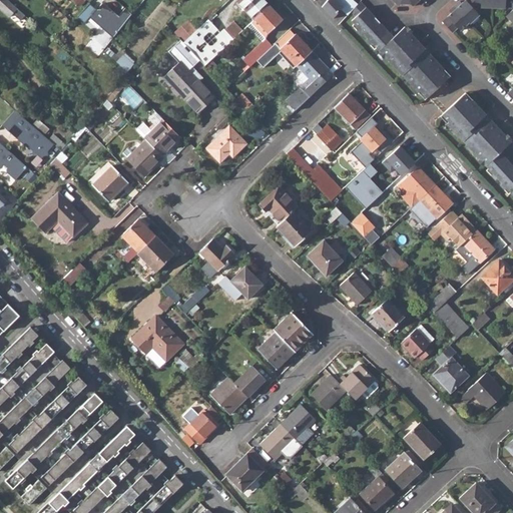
[(17,9),(7,0),(0,0),(0,7),(10,17),(17,9)]
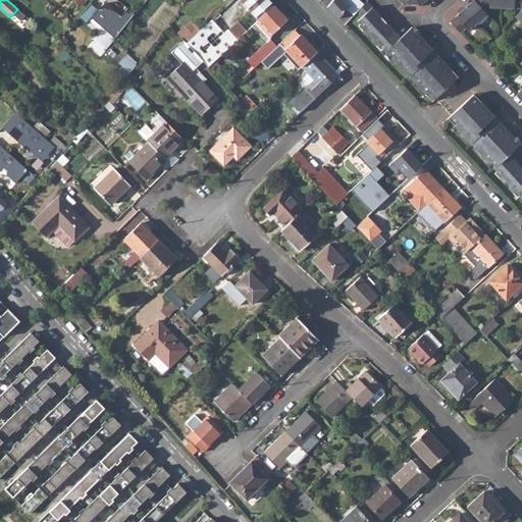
[(273,5),(268,0),(243,0),(241,1),(258,20),(259,19),(273,5)]
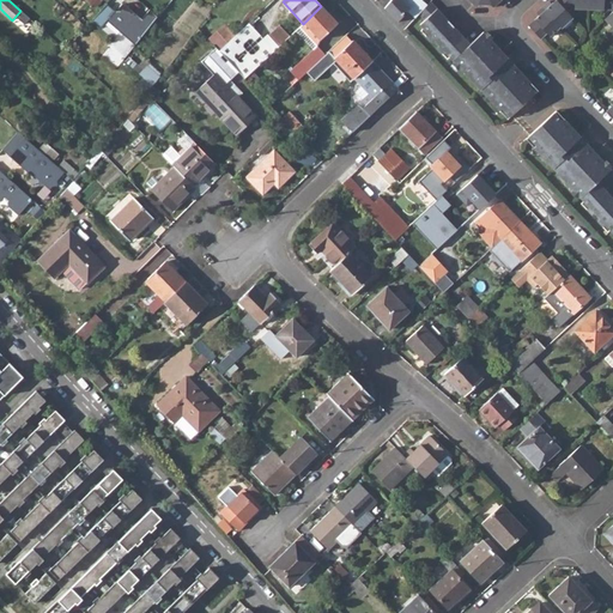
[(419,13),(428,5),(422,0),(390,0),(384,8),(390,14),(396,22),(407,11),(416,18),(419,13)]
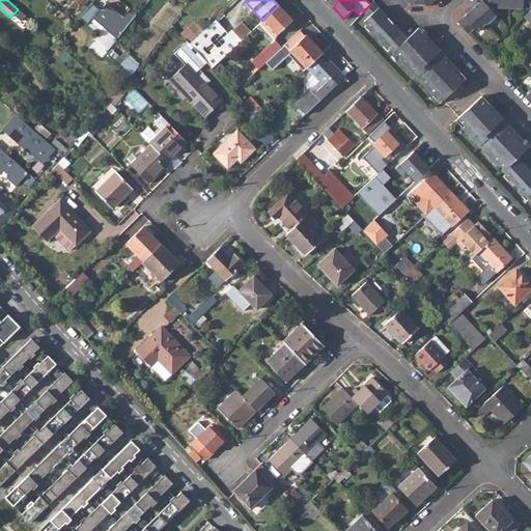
[(496,5),(491,0),(481,0),(478,3),(475,1),(470,6),(485,23),(486,24),(496,15),(491,9),(496,5)]
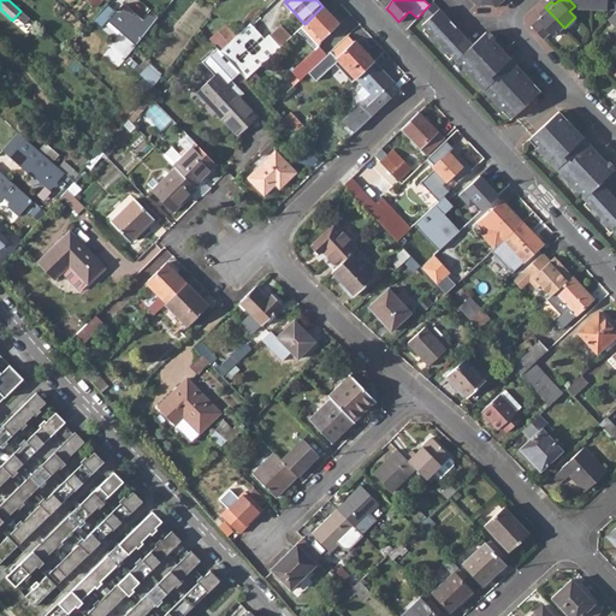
[(591,0),(591,9),(605,10),(606,9),(608,9),(614,1),(614,0),(591,0)]
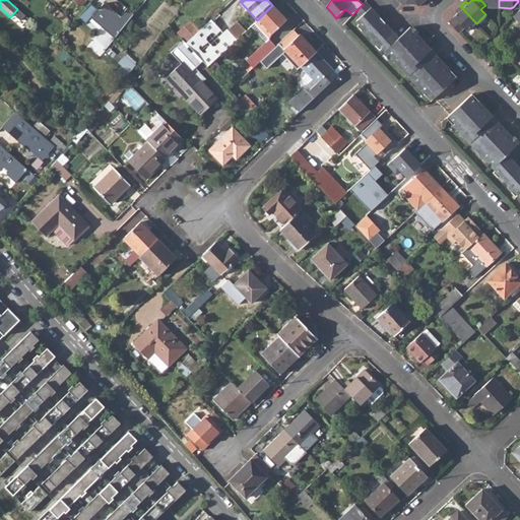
[(371,8),(365,1),(363,4),(355,11),(360,16),(355,20),(384,51),(395,40),(368,10),(371,8)]
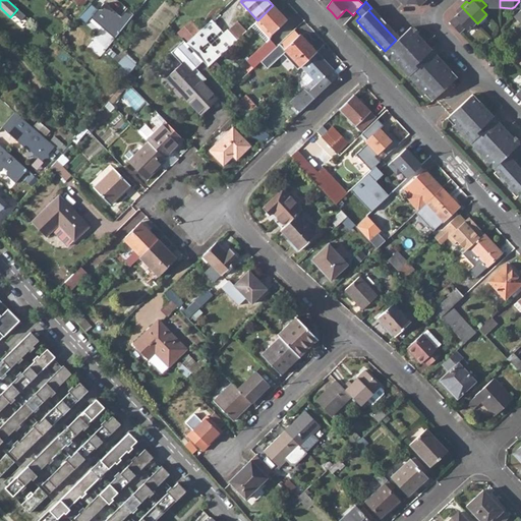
[(92,17),(114,38),(134,13),(127,7),(120,15),(106,3),(104,3),(102,5),(102,9),(98,9),(92,3),(78,17),(85,23),(92,17)]
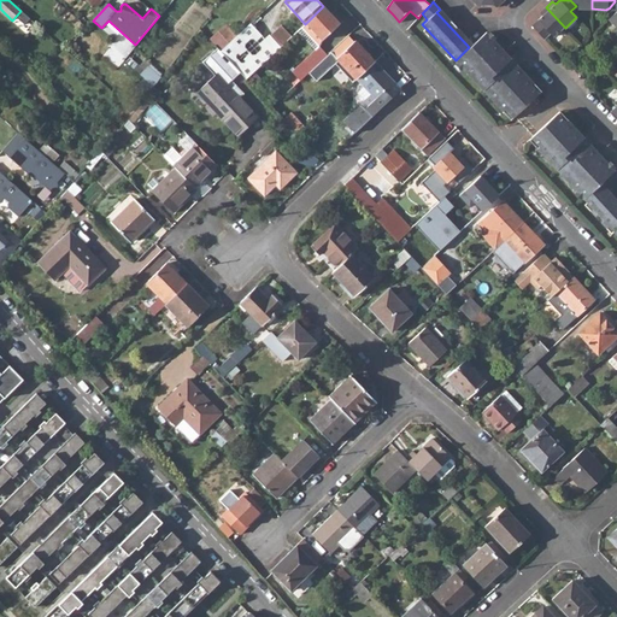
[(340,24),(323,6),(306,23),(321,37),(323,40),(340,24)]
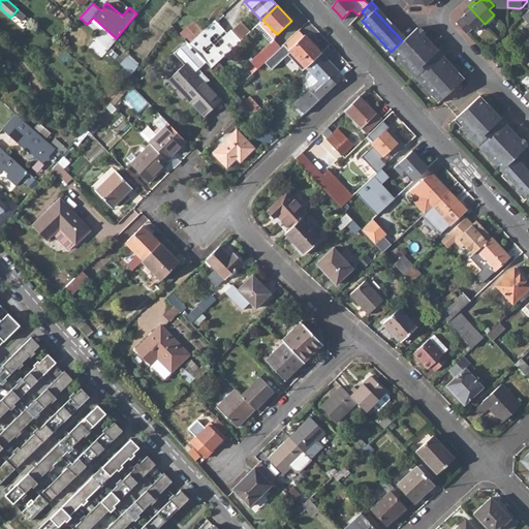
[(484,23),(468,6),(463,11),(465,13),(456,22),(466,33),(472,29),(474,31),(484,23)]
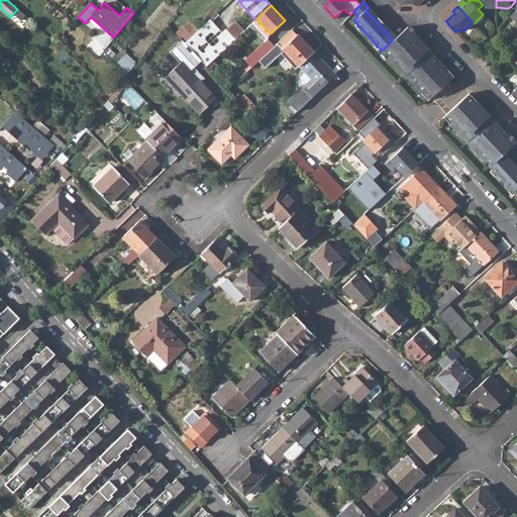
[(366,10),(393,39),(396,37),(369,8),(366,10)]
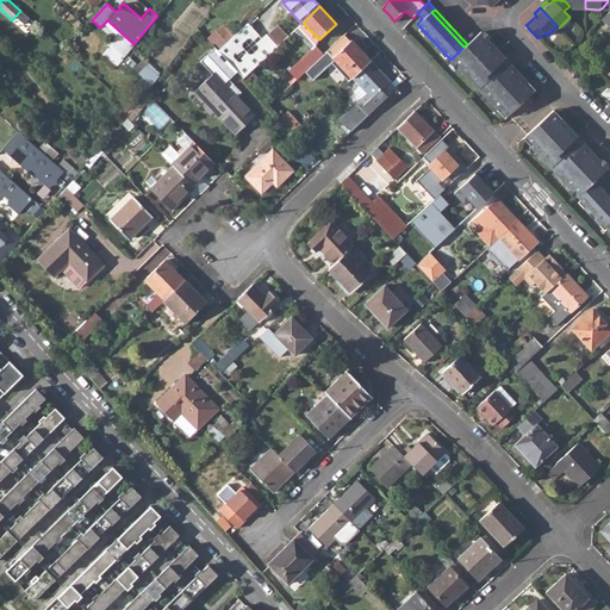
[(12,20),(27,35),(37,24),(20,11),(12,20)]
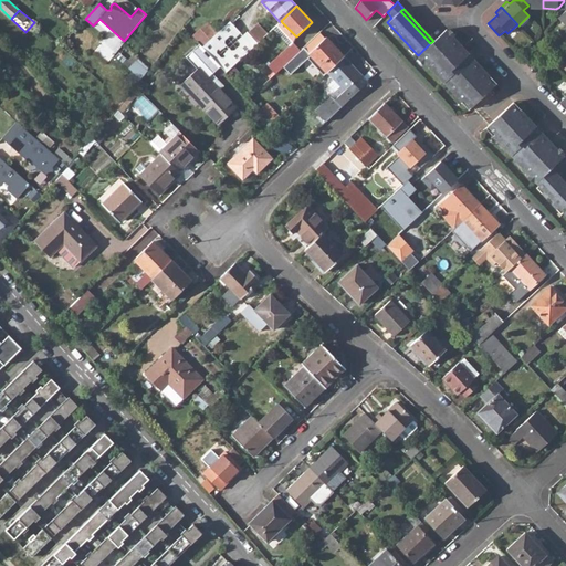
[(232,66),(258,43),(248,32),(239,40),(241,42),(241,45),(234,51),(232,51),(230,49),(224,54),(227,56),(223,59),(221,59),(216,53),(217,51),(219,48),(221,50),(227,45),(224,43),(224,40),(231,34),(233,34),(236,37),(241,32),(230,21),(203,46),(227,72),(232,66)]
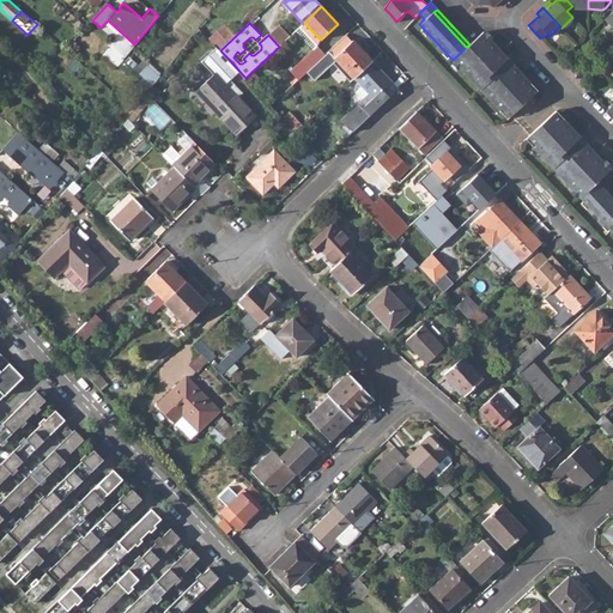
[(296,31),(310,46),(319,37),(304,23),(303,24),(296,31)]
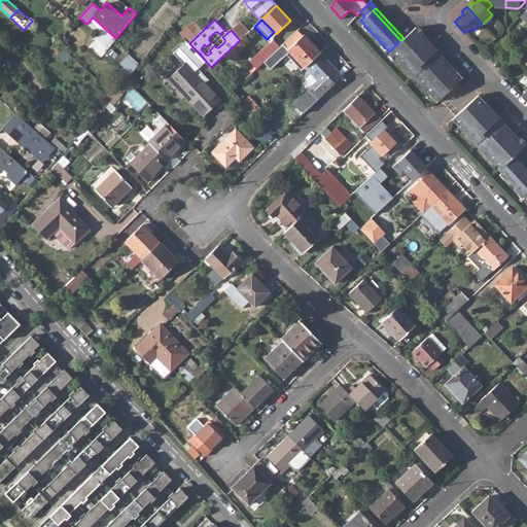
[(435,49),(415,27),(403,38),(400,40),(389,51),(428,95),(430,93),(437,101),(460,79),(453,72),(455,70),(442,56),(435,49)]
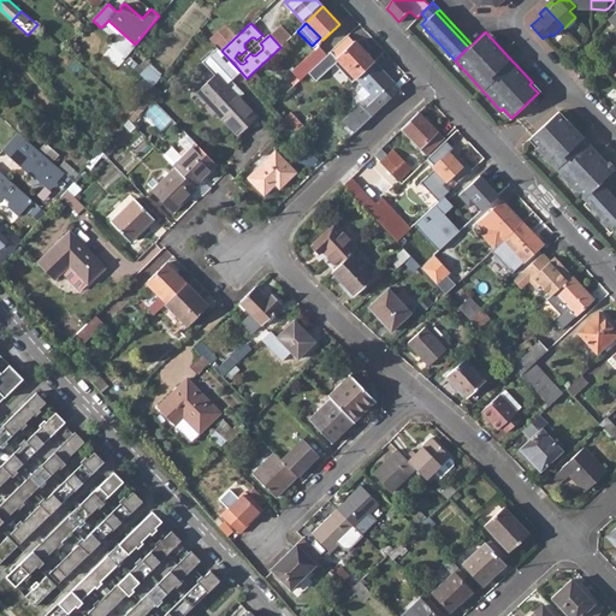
[(374,61),(354,41),(353,41),(348,35),(326,55),(336,58),(355,80),(356,78),(374,61)]
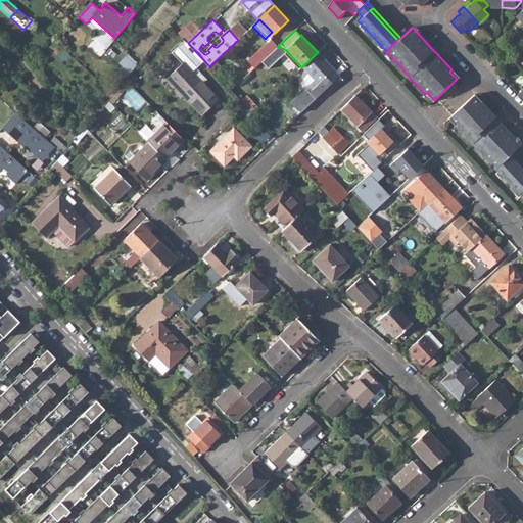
[(191,38),(184,31),(180,35),(187,42),(191,38)]
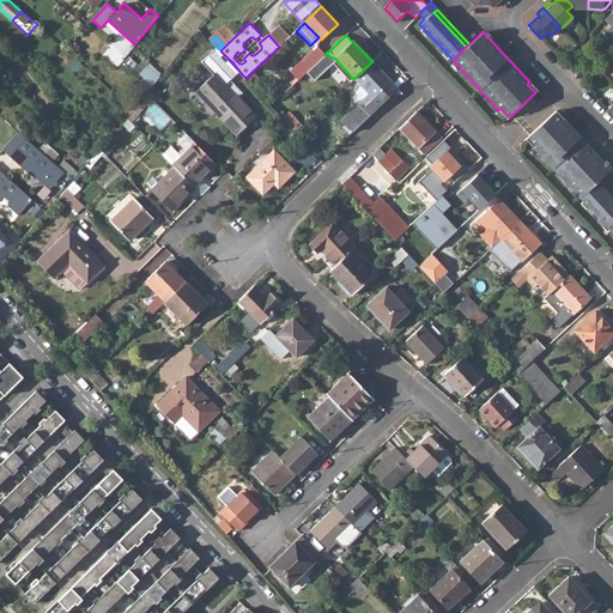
[(310,46),(314,50),(317,47),(321,40),(319,37),(310,46)]
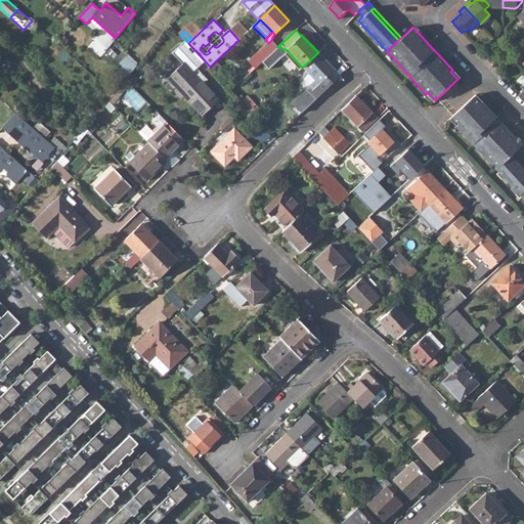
[(277,47),(271,40),(268,43),(248,61),(255,69),(277,47)]
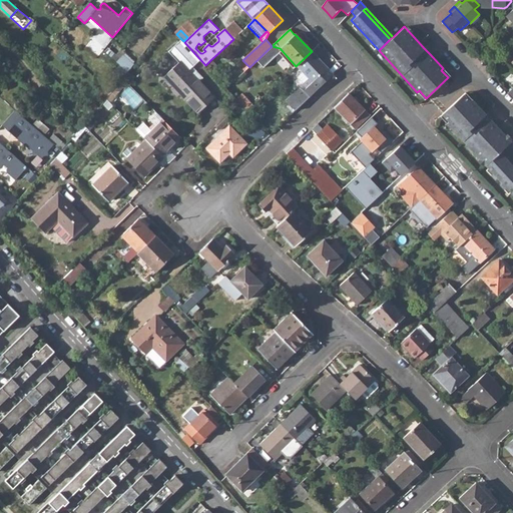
[(424,48),(430,54),(434,50),(428,44),(424,48)]
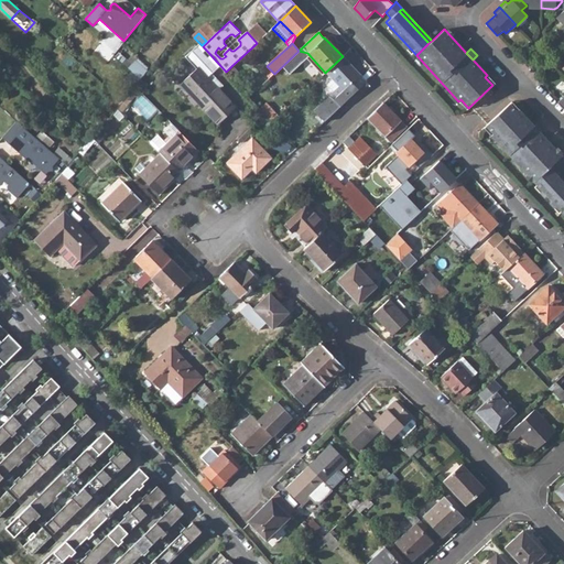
[(366,80),(343,56),(326,72),(325,73),(320,77),(337,96),(317,115),(324,121),(366,80)]
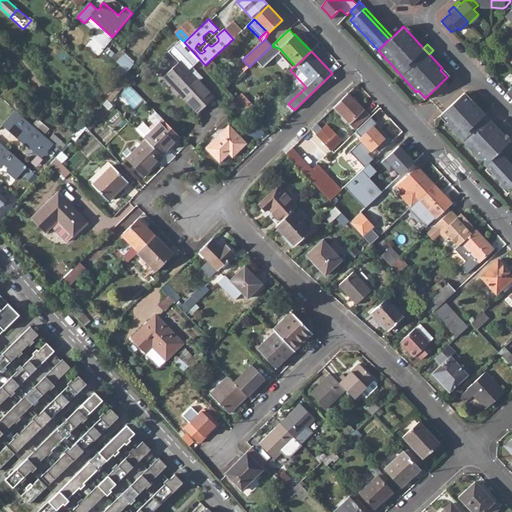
[(120,57),(130,66),(134,61),(125,52),(120,57)]
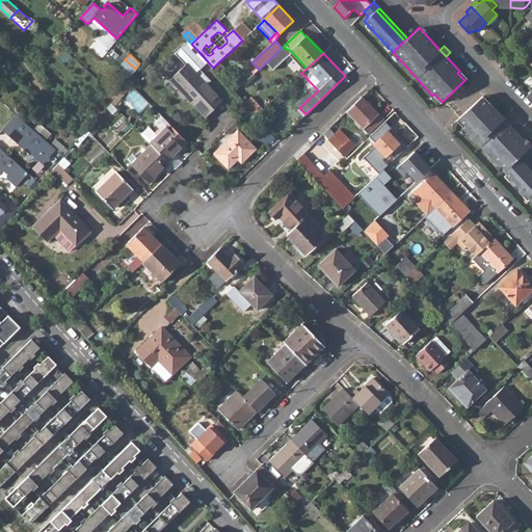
[(222,65),(218,62),(213,68),(216,71),(222,65)]
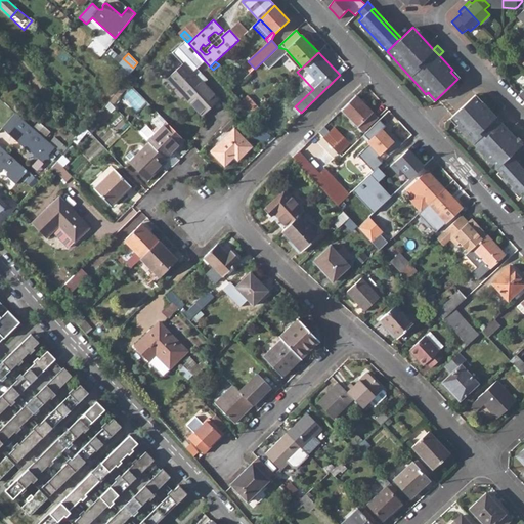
[(219,99),(184,62),(167,78),(202,116),(219,99)]
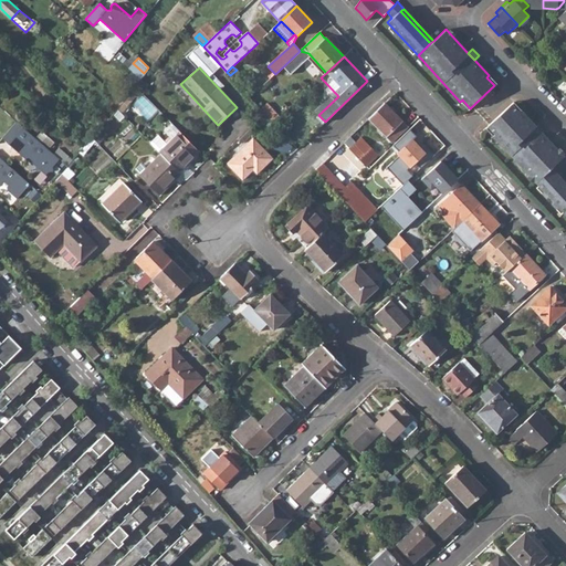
[(140,79),(132,71),(127,76),(137,84),(140,79)]
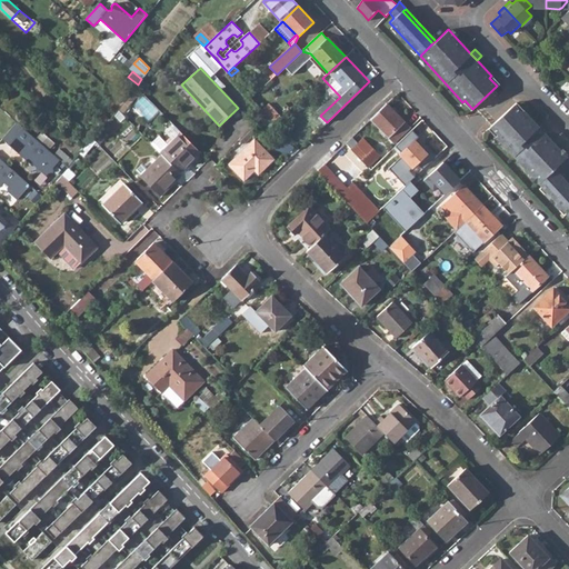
[(489,78),(497,86),(498,85),(491,76),(489,78)]
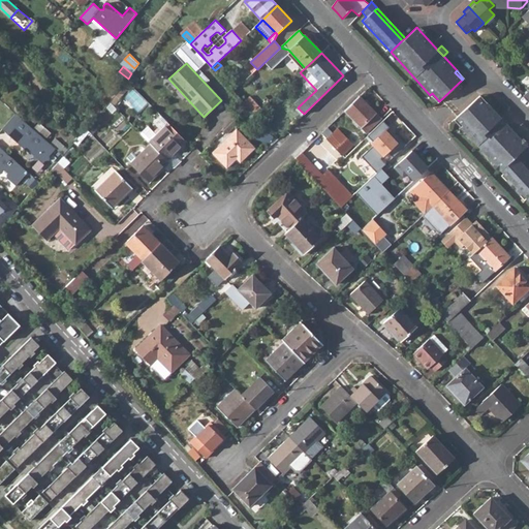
[(137,78),(131,73),(128,79),(127,81),(130,85),(137,78)]
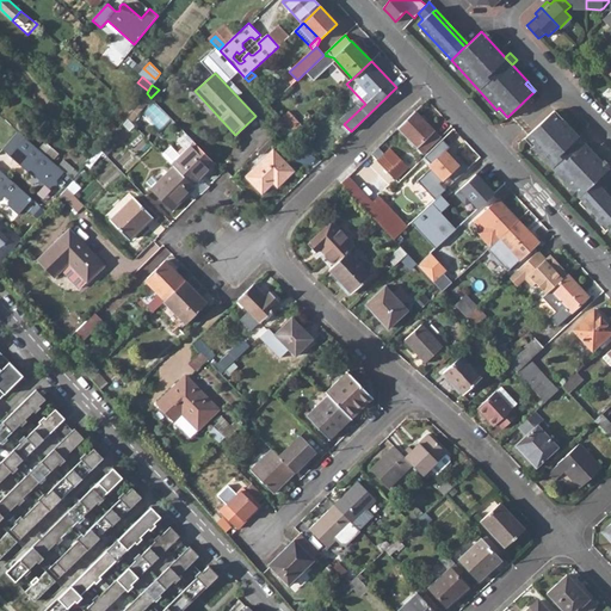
[(150,98),(147,93),(141,99),(146,104),(148,106),(154,100),(150,98)]
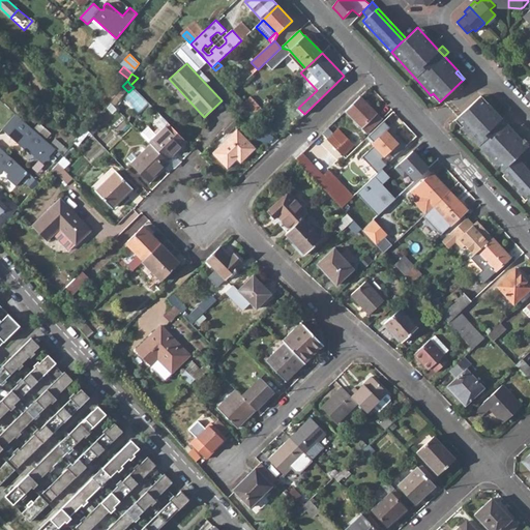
[(119,90),(112,83),(108,88),(110,90),(115,95),(119,90)]
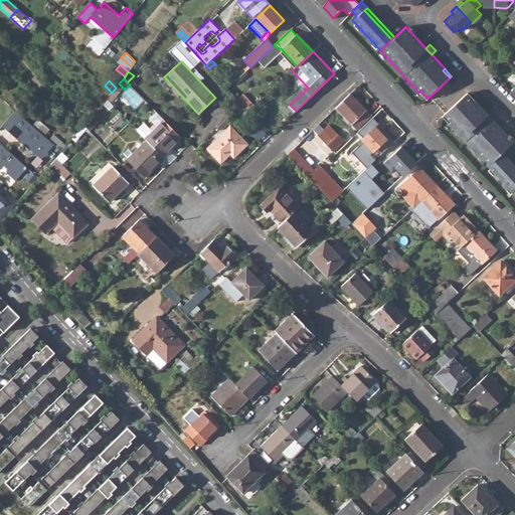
[(112,93),(117,96),(123,88),(119,83),(116,88),(112,93)]
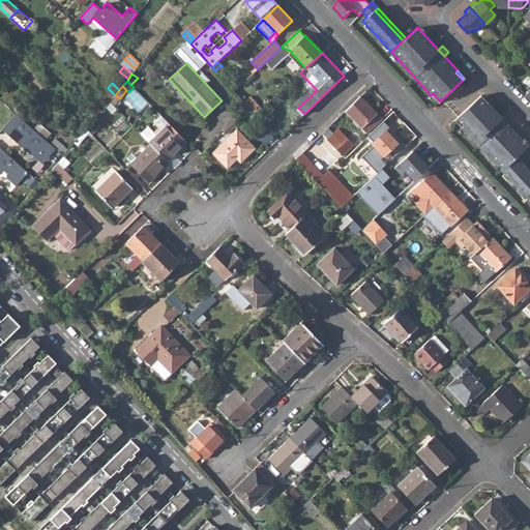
[(92,114),(96,117),(99,114),(106,107),(110,102),(115,95),(110,90),(92,114)]
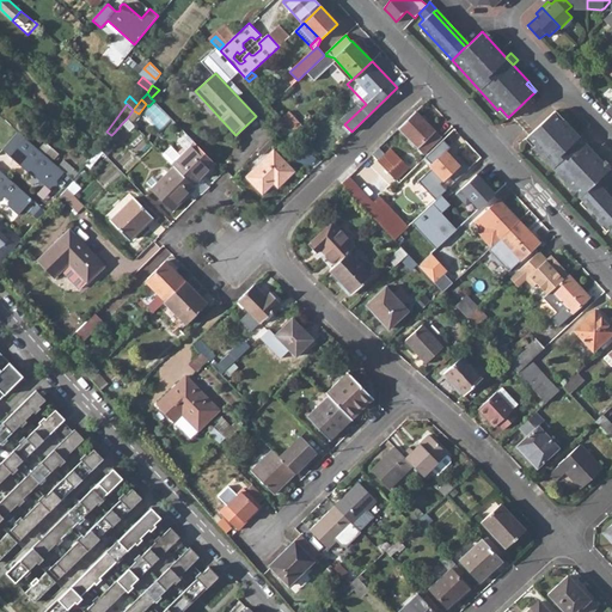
[(497,110),(506,118),(508,117),(500,108),(497,110)]
